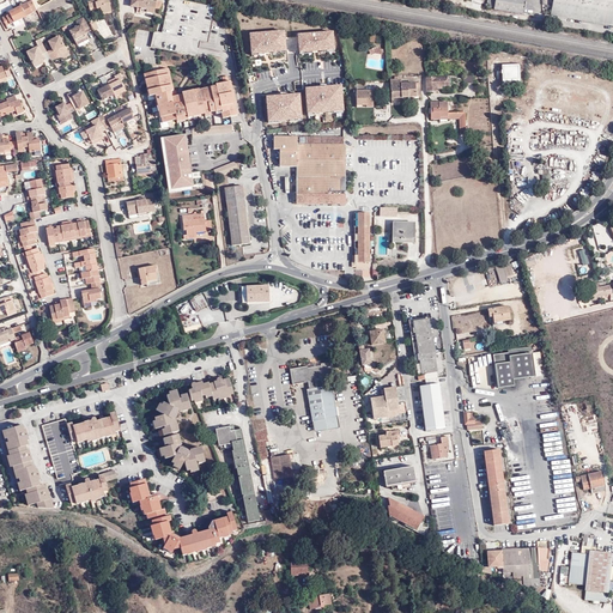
[(32,0),(30,0),(28,2),(10,11),(11,13),(2,18),(7,26),(34,12),(38,10),(32,0)]
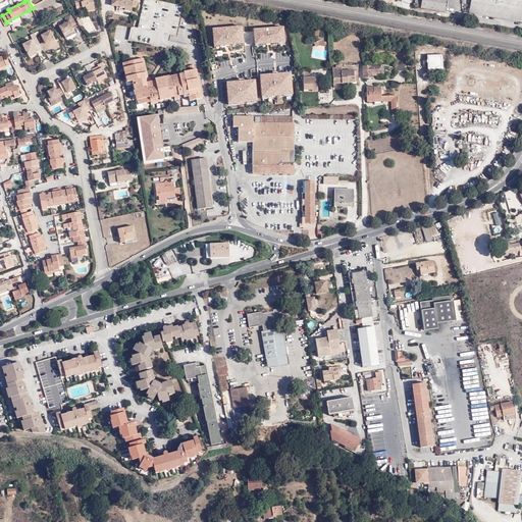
[(83,7),(86,7),(87,12),(97,10),(95,0),(93,1),(91,1),(90,0),(77,0),(79,2),(75,3),(77,8),(77,7),(83,6),(83,7)]
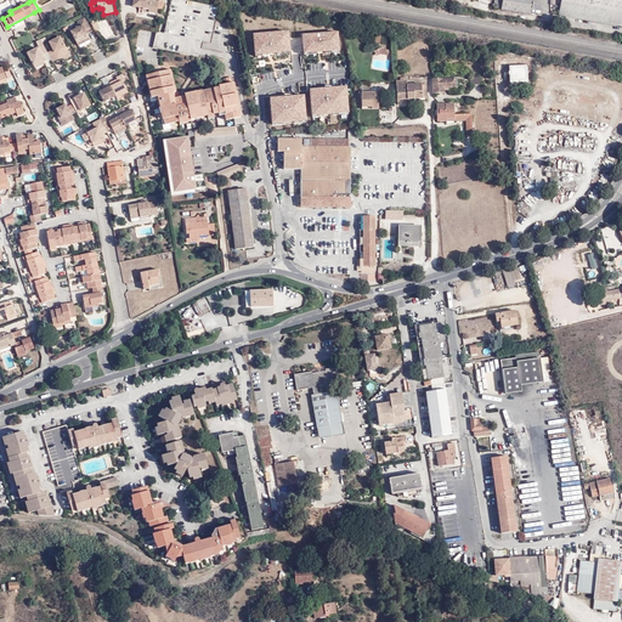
[(159,13),(159,11),(159,10),(159,4),(152,3),(152,0),(135,0),(134,7),(150,11),(150,13),(152,15),(159,13)]
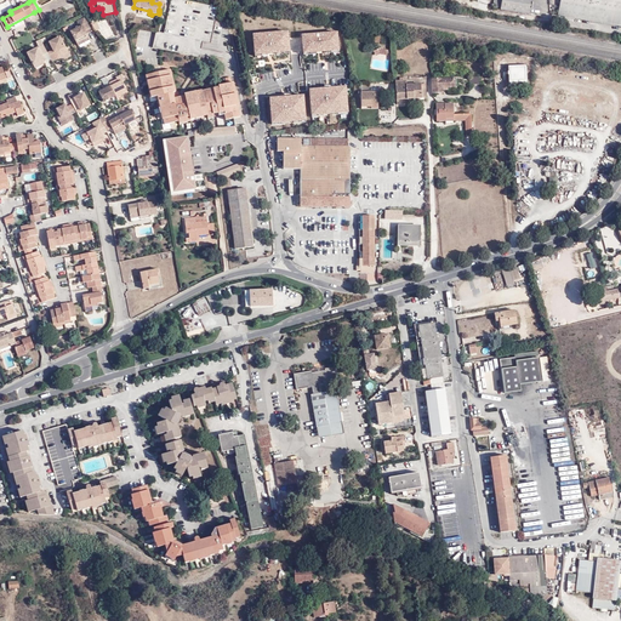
[(160,33),(157,50),(204,58),(208,43),(215,44),(221,7),(178,0),(174,0),(167,35),(160,33)]
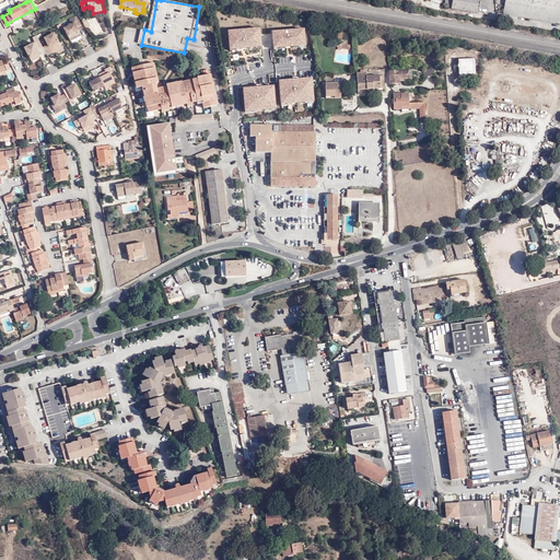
[(444,0),(445,8),(478,13),(480,0),(444,0)]
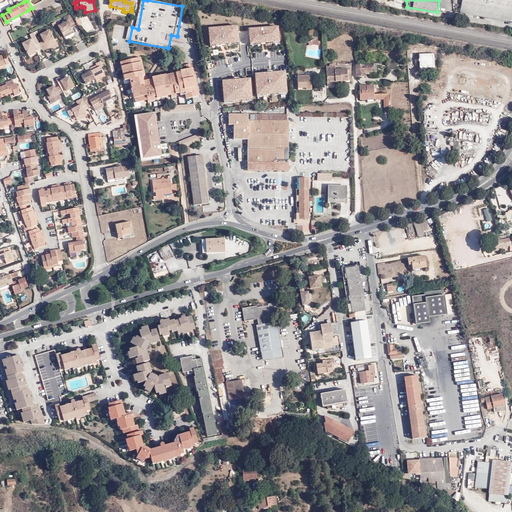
[(511,22),(511,0),(463,0),(461,14),(511,22)]
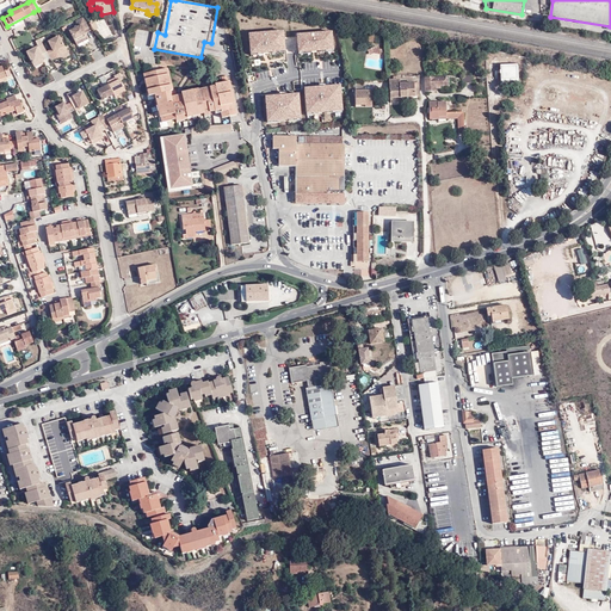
[(92,30),(84,16),(76,20),(79,25),(69,30),(78,45),(91,38),(87,32),(92,30)]
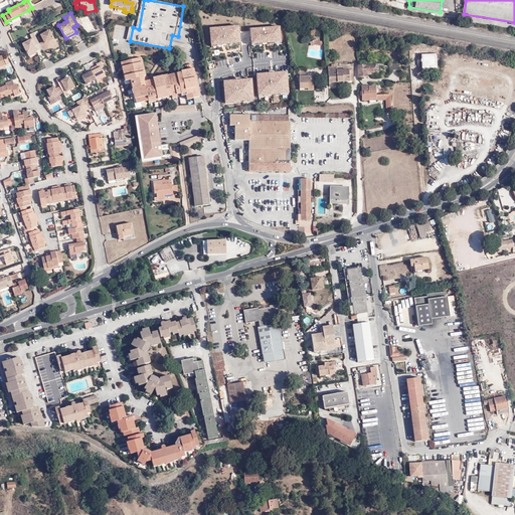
[(209,26),(210,44),(240,42),(238,24),(209,26)]
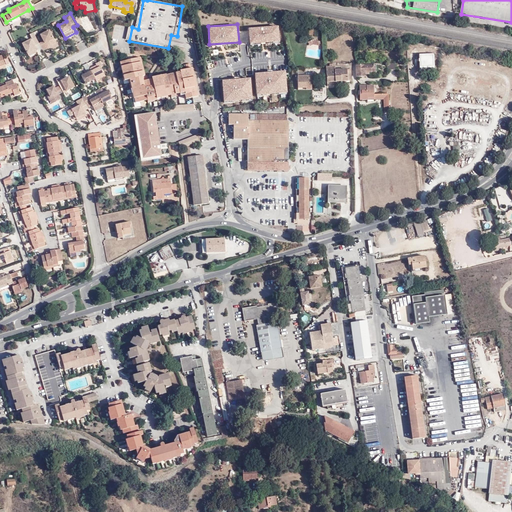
[(280,41),(278,24),(248,26),(249,43),(280,41)]
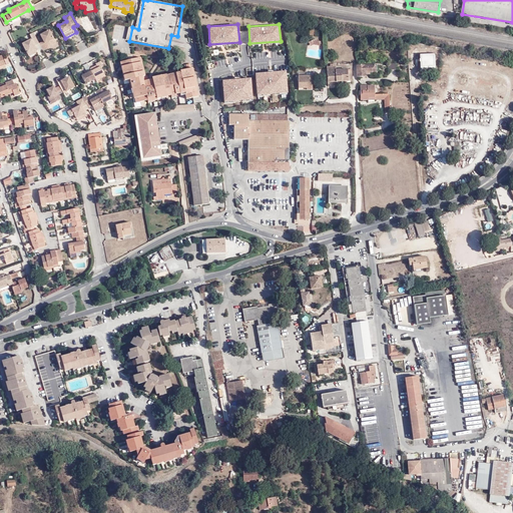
[(40,43),(44,51),(49,48),(49,49),(58,45),(50,29),(41,34),(44,40),(40,43)]
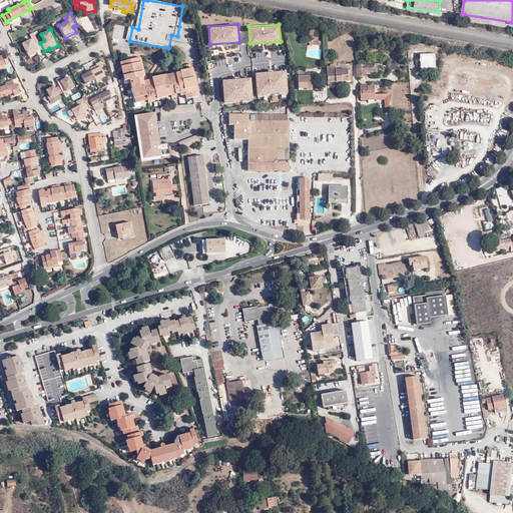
[(40,43),(34,32),(30,34),(32,38),(23,43),(29,56),(38,51),(35,46),(40,43)]
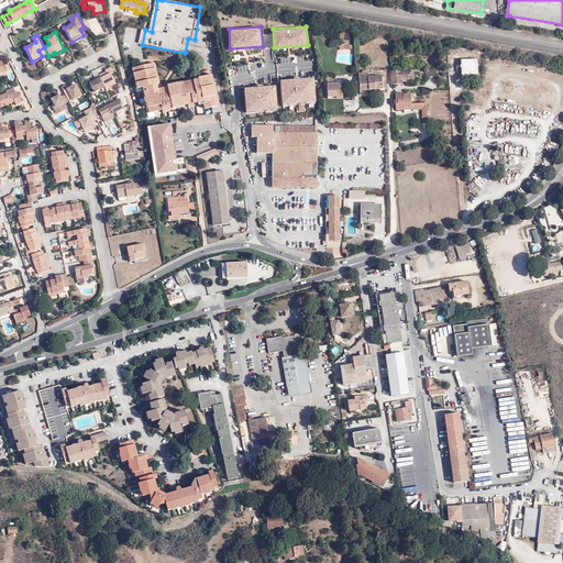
[(463,74),(476,73),(476,61),(462,62),(462,65),(463,74)]
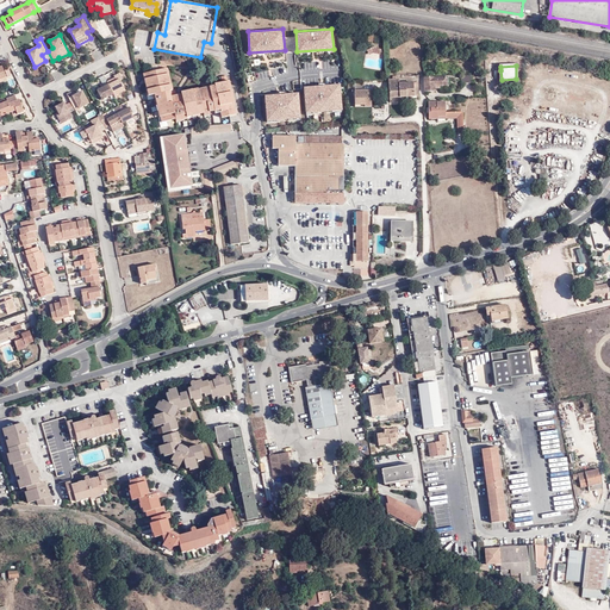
[(184,97),(176,98),(175,93),(173,93),(167,70),(143,76),(149,98),(154,97),(156,104),(160,104),(161,107),(162,112),(163,118),(165,124),(178,120),(178,122),(184,120),(188,119),(187,117),(193,116),(199,113),(204,112),(205,114),(211,113),(212,113),(216,112),(221,111),(222,112),(223,118),(234,116),(232,112),(235,111),(234,105),(235,104),(230,82),(229,82),(228,79),(221,80),(222,85),(215,86),(215,88),(211,89),(205,91),(199,92),(199,91),(182,95),(184,97)]
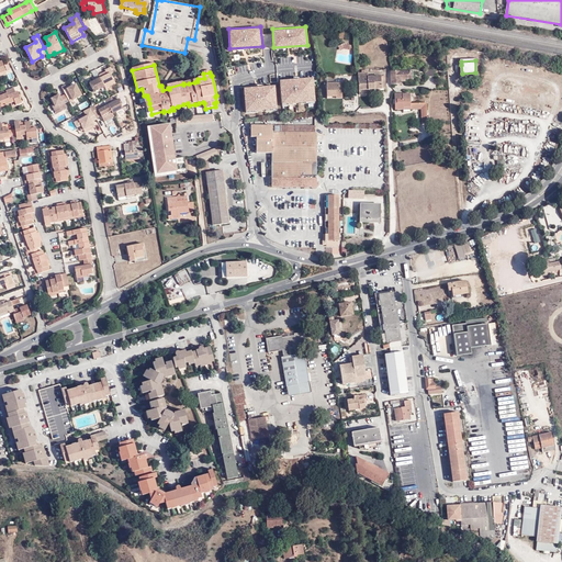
[(105,70),(92,76),(94,79),(90,80),(96,91),(97,93),(107,89),(105,87),(108,85),(110,89),(111,88),(111,89),(115,87),(115,86),(117,85),(111,70),(112,70),(110,66),(104,68),(105,70)]
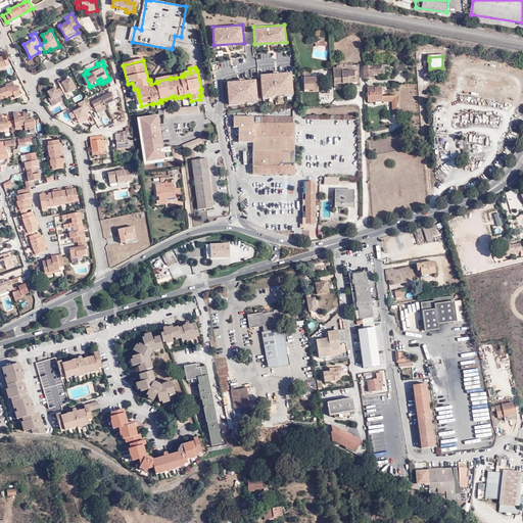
[(334,68),(334,84),(343,84),(342,72),(342,65),(337,65),(337,68),(334,68)]
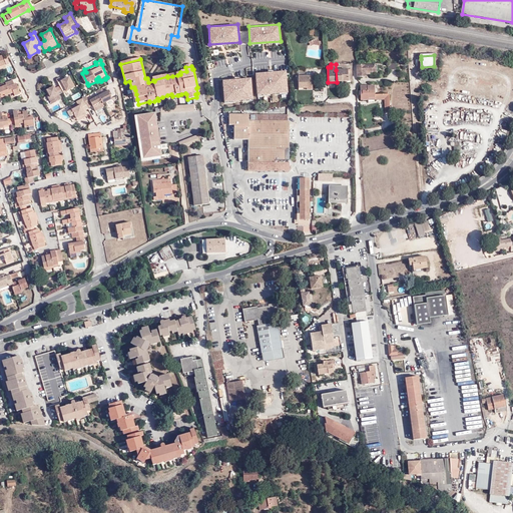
[(376,65),(357,65),(357,77),(365,77),(365,74),(370,74),(370,72),(376,72),(376,65)]
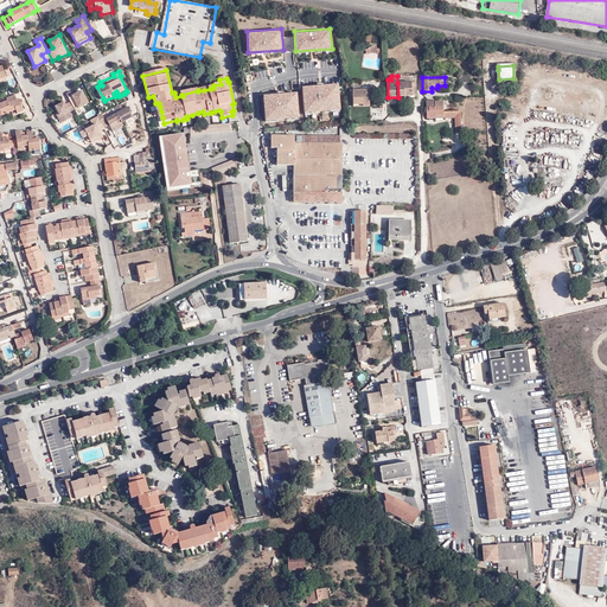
[(417,96),(416,83),(397,83),(398,97),(417,96)]
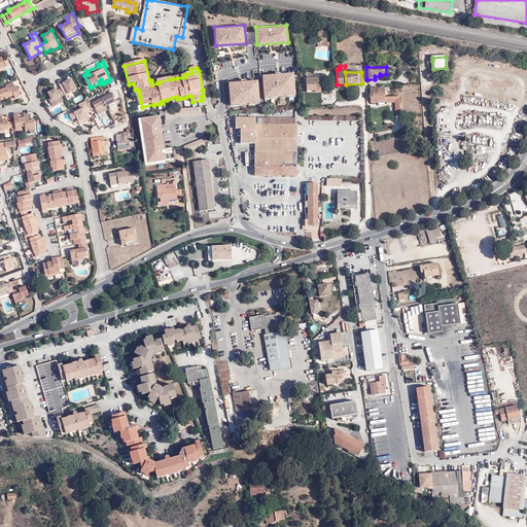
[(285,85),(288,85),(288,81),(291,81),(291,73),(284,74),(284,78),(269,79),(269,80),(264,80),(264,82),(256,82),(256,83),(254,84),(254,90),(273,91),(284,89),(284,88),(285,86),(285,85)]
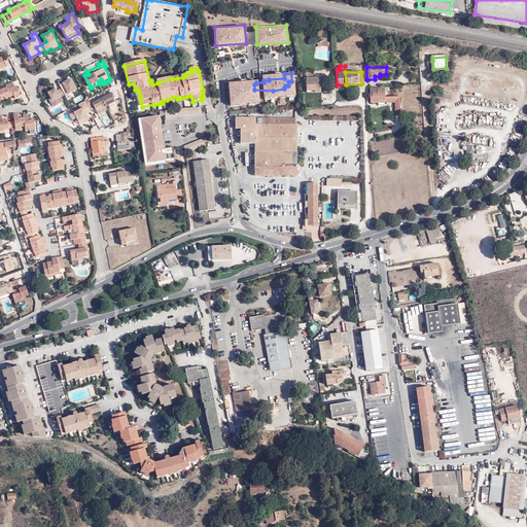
[(58,79),(65,94),(77,88),(71,76),(63,80),(61,77),(58,79)]
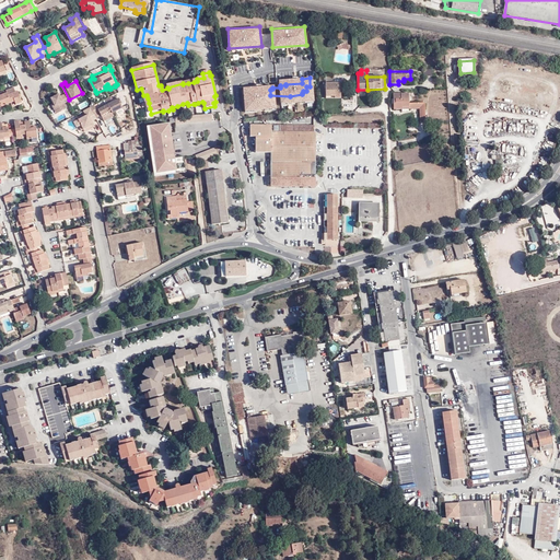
[(325,96),(340,96),(339,82),(325,83),(325,96)]
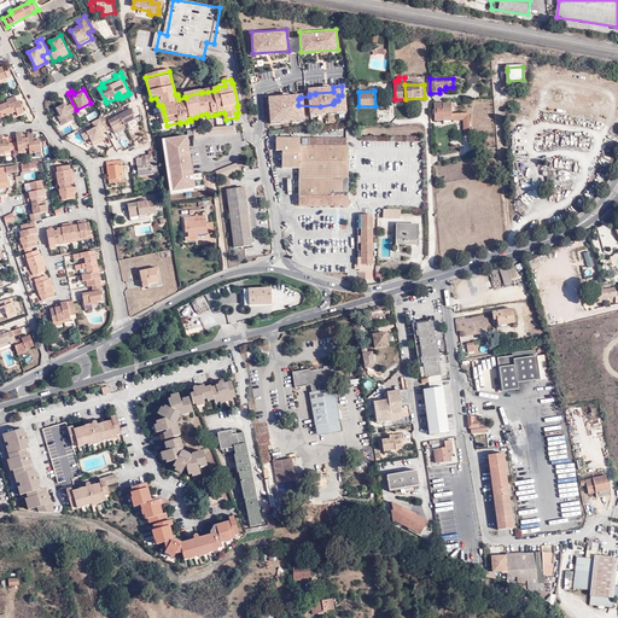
[(15,97),(7,99),(12,112),(16,111),(17,112),(17,115),(24,112),(19,100),(17,100),(15,97)]
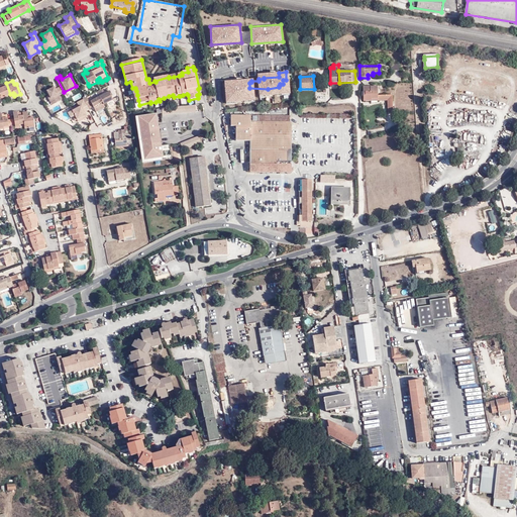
[(5,96),(10,94),(6,83),(1,85),(2,88),(0,88),(0,94),(1,95),(4,93),(5,96)]
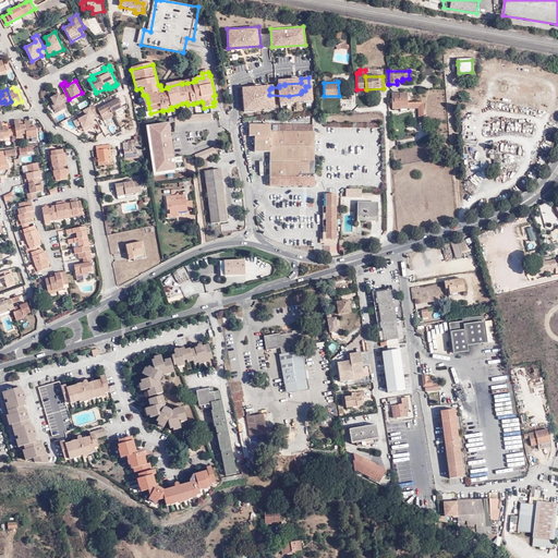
[(59,92),(50,96),(53,100),(51,101),(56,111),(67,106),(59,92)]
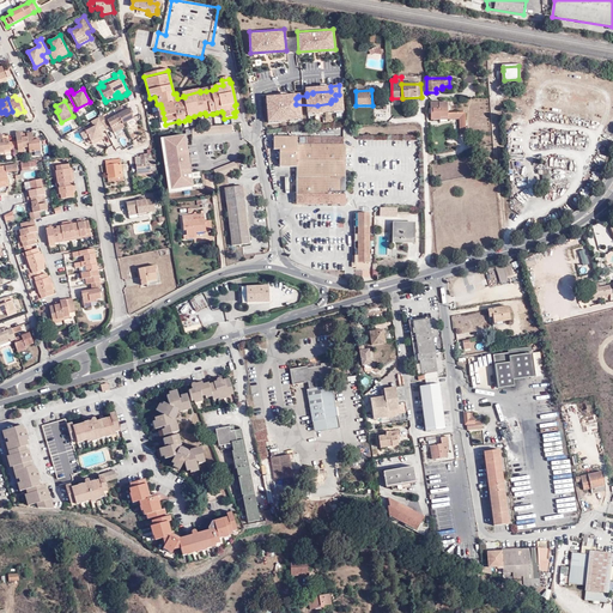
[(447,119),(447,114),(447,104),(439,104),(439,103),(431,103),(431,120),(439,120),(439,119),(447,119)]
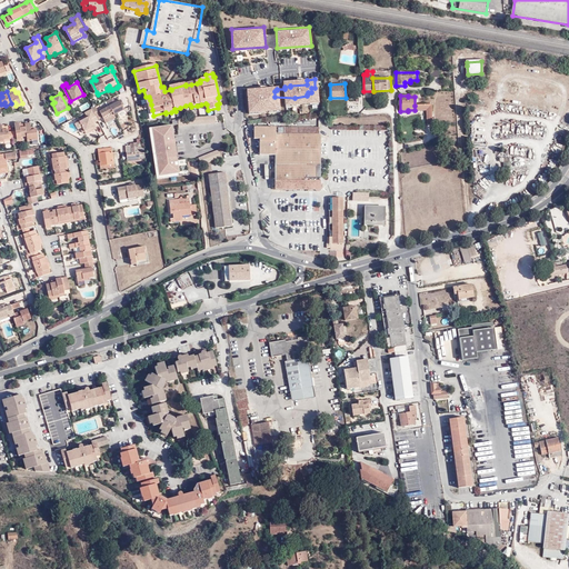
[(97,106),(93,107),(97,115),(101,112),(107,121),(116,116),(110,103),(98,110),(97,106)]
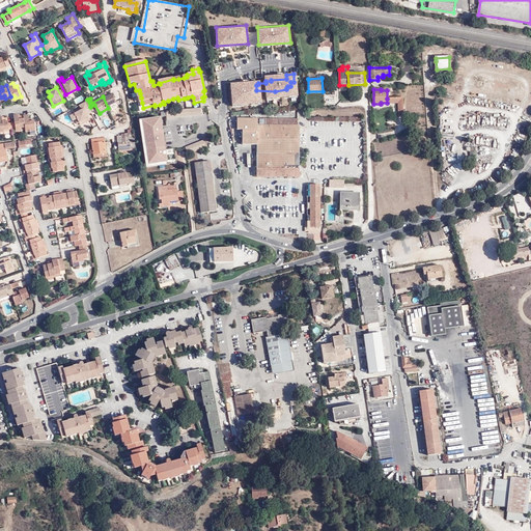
[(87,100),(79,104),(81,108),(68,114),(72,120),(73,119),(76,126),(90,118),(87,113),(92,110),(90,107),(87,100)]
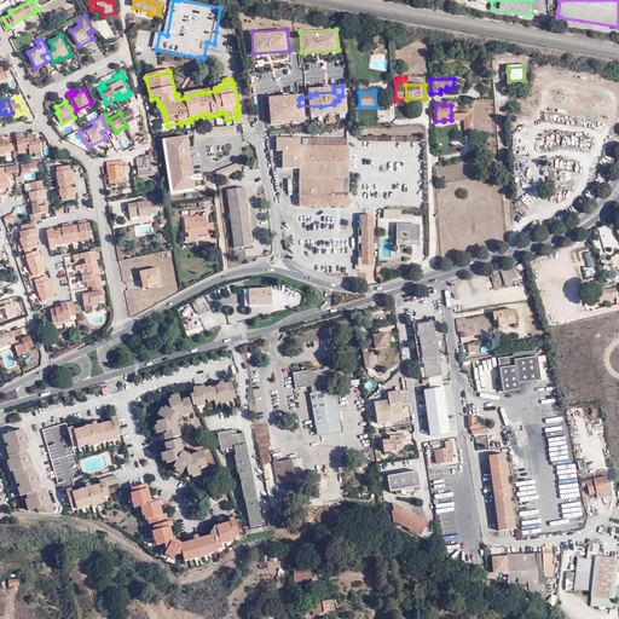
[(17,143),(15,143),(15,148),(18,148),(18,149),(18,151),(24,150),(24,148),(29,148),(27,134),(24,136),(21,136),(21,133),(17,134),(17,143)]
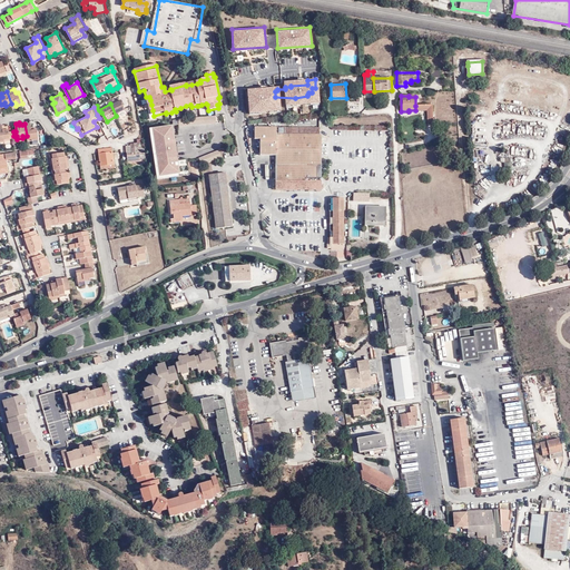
[(25,124),(27,136),(27,138),(33,137),(33,139),(38,139),(37,129),(35,129),(35,127),(30,128),(30,124),(25,124)]
